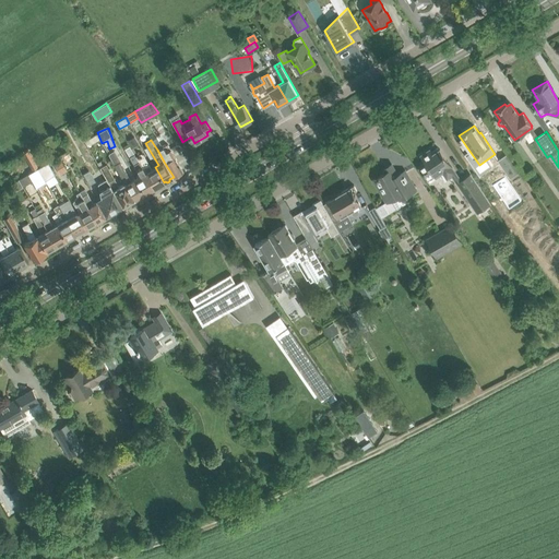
[(167,143),(157,150),(164,162),(174,177),(183,170),(167,143)]
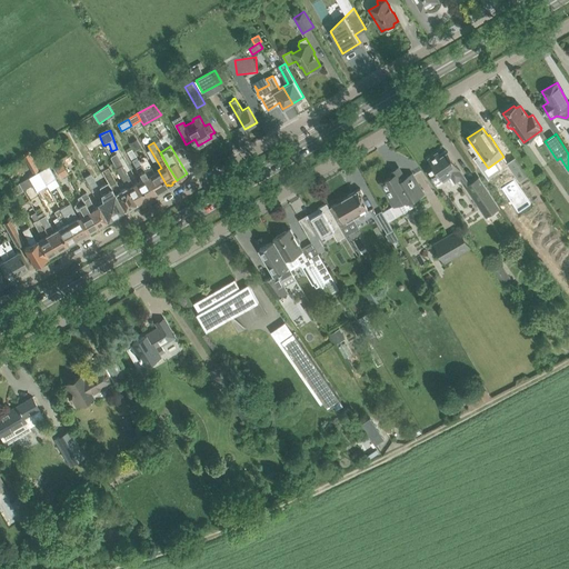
[(131,148),(127,150),(137,168),(143,178),(139,181),(148,197),(149,196),(151,197),(153,196),(153,193),(157,191),(141,165),(138,158),(131,148)]
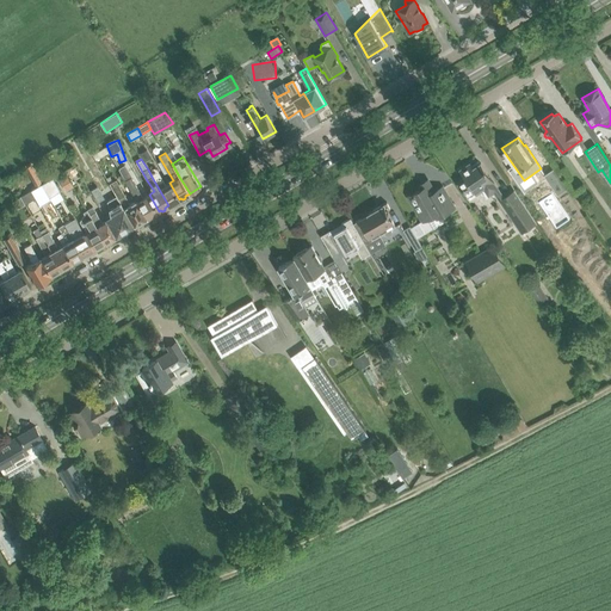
[(493,181),(481,162),(473,168),(470,164),(461,171),(466,177),(458,181),(468,195),(482,185),(483,187),(483,193),(487,199),(493,196),(520,236),(538,223),(514,190),(504,197),(498,190),(499,189),(493,181)]
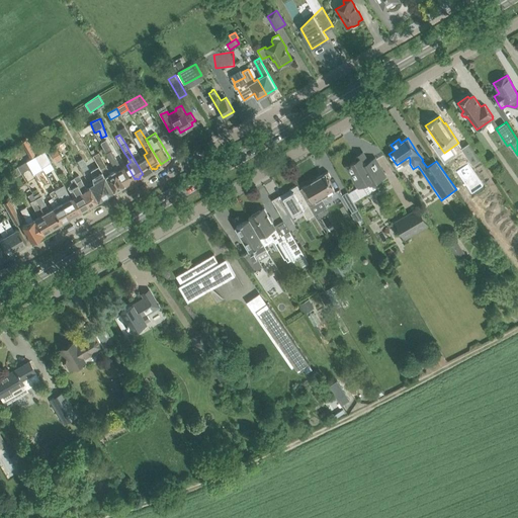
[(27,139),(20,142),(28,158),(35,155),(27,139)]
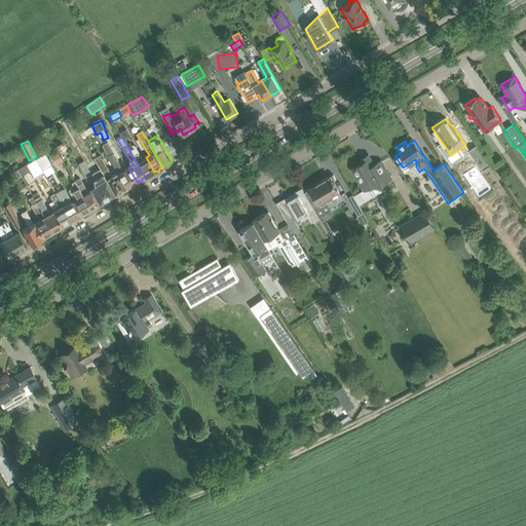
[(133,144),(127,146),(130,152),(145,177),(148,175),(150,176),(152,175),(152,173),(154,172),(146,157),(144,158),(135,144),(133,144)]
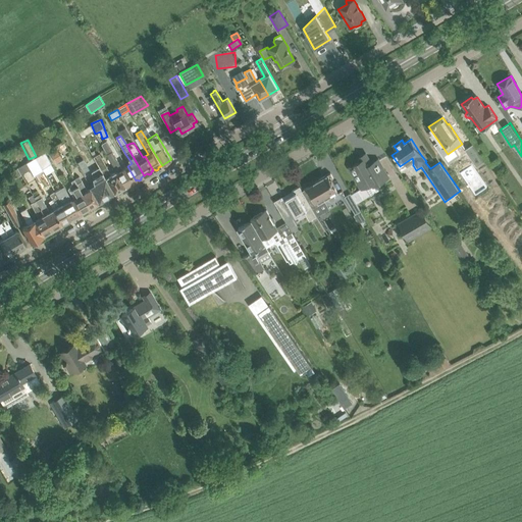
[(474,144),(464,151),(475,167),(485,160),(474,144)]
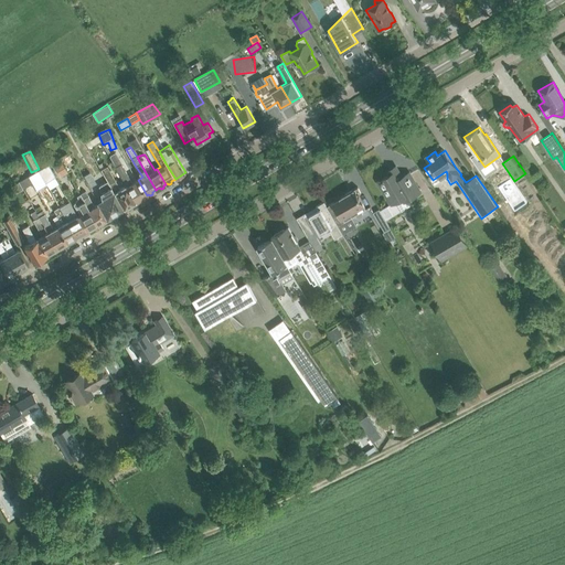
[(118,157),(113,160),(116,166),(121,174),(127,184),(137,201),(140,199),(141,200),(144,199),(144,196),(147,195),(138,180),(134,182),(121,162),(118,157)]
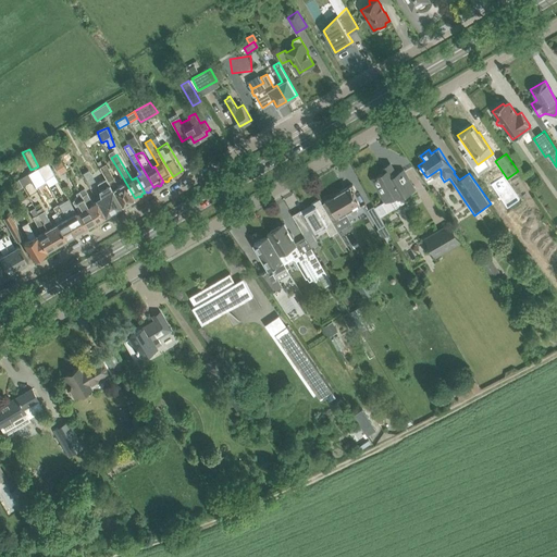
[(60,159),(53,163),(60,174),(66,170),(60,159)]
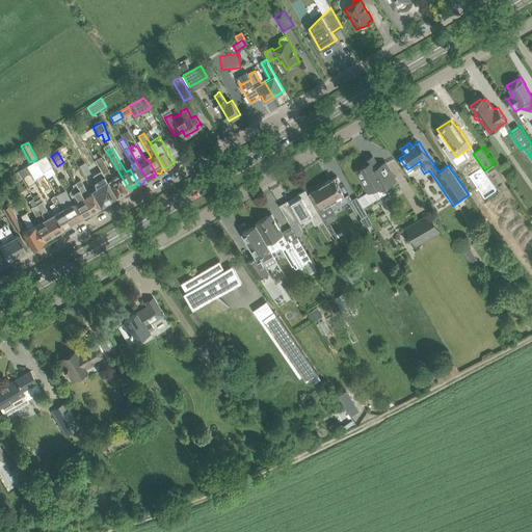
[(46,154),(36,160),(41,166),(42,167),(51,162),(46,154)]
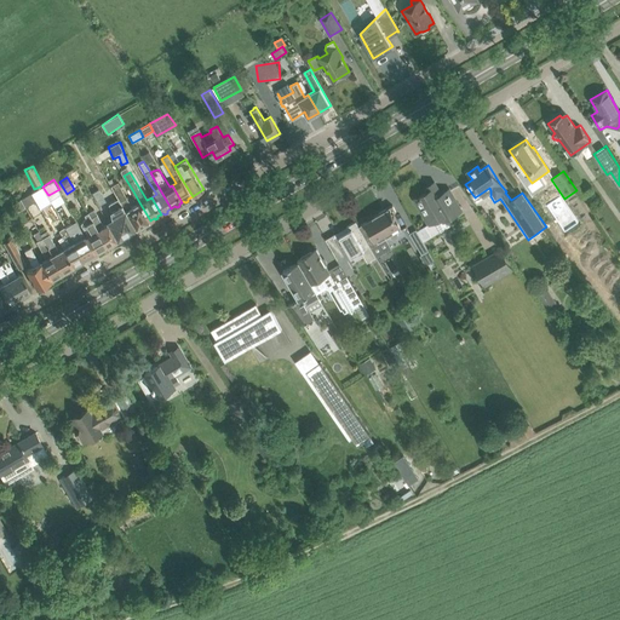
[(136,229),(150,220),(139,202),(132,206),(118,181),(110,185),(136,229)]
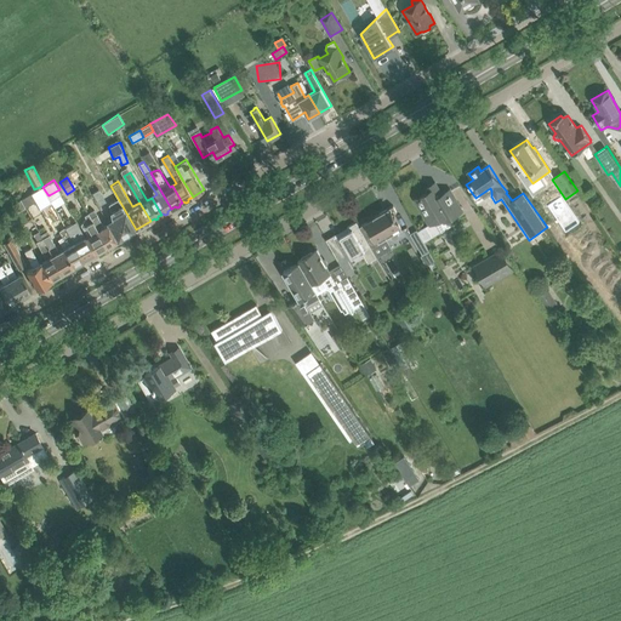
[(108,221),(109,223),(119,239),(136,229),(110,186),(110,184),(103,188),(119,215),(108,221)]
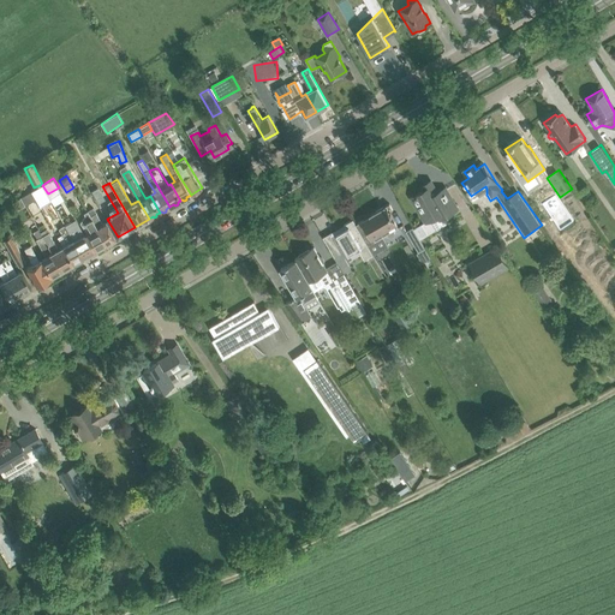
[(446,222),(443,218),(458,209),(446,187),(437,192),(433,184),(415,195),(416,196),(412,199),(415,203),(419,212),(421,212),(433,231),(446,222)]
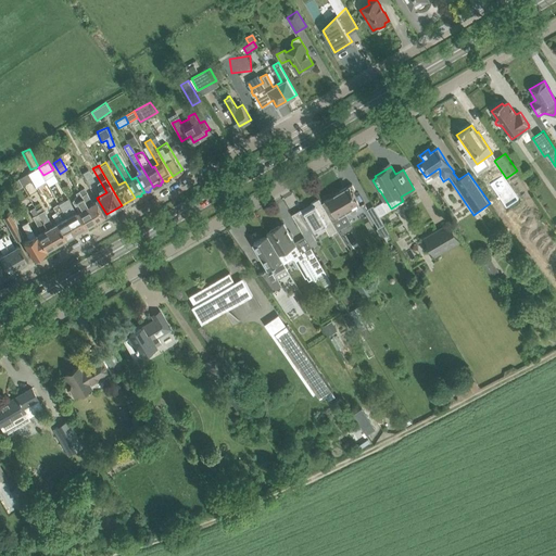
[(42,174),(38,167),(28,173),(33,179),(42,174)]
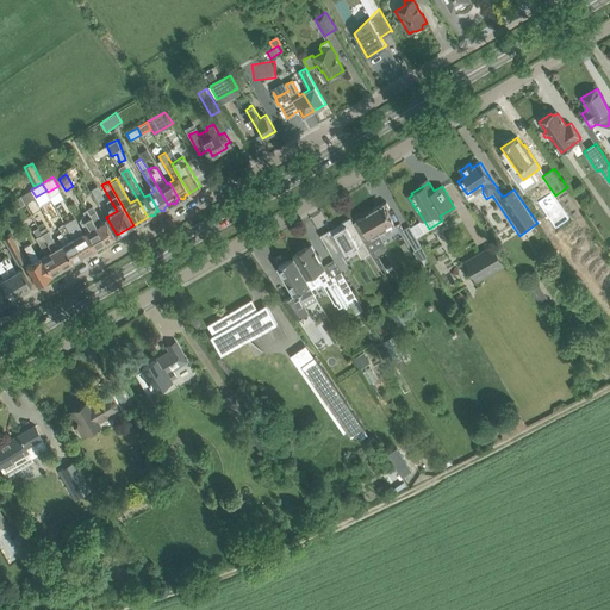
[(16,199),(10,203),(13,209),(19,205),(16,199)]
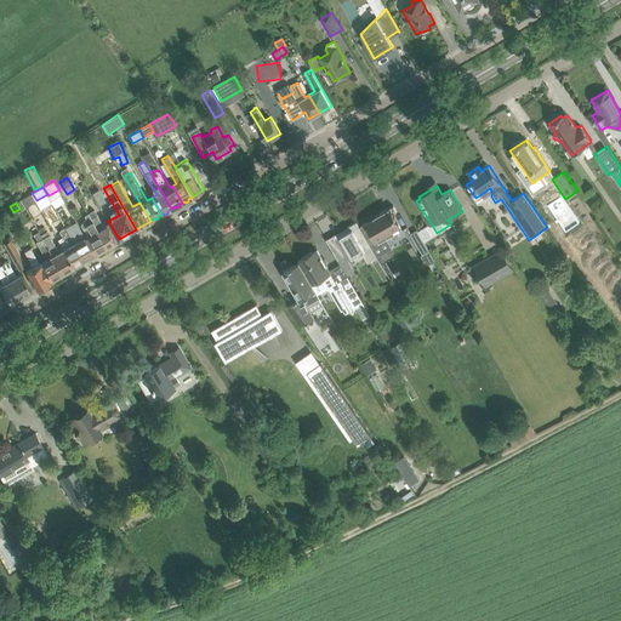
[(77,204),(69,208),(74,216),(81,212),(77,204)]
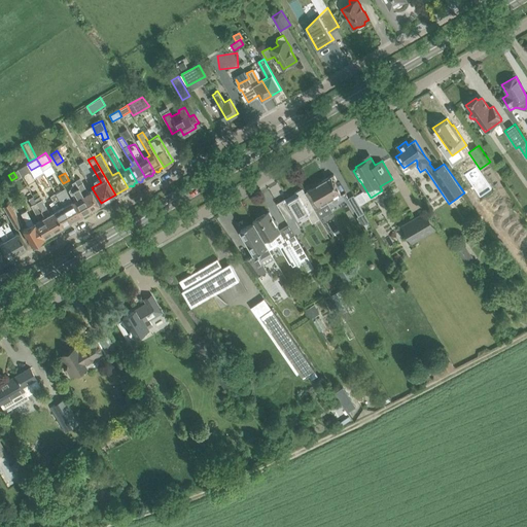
[(317,184),(305,192),(320,217),(332,210),(328,203),(331,201),(334,204),(336,204),(339,202),(340,200),(338,197),(342,195),(336,185),(337,185),(335,182),(335,183),(334,181),(337,179),(334,174),(317,184)]
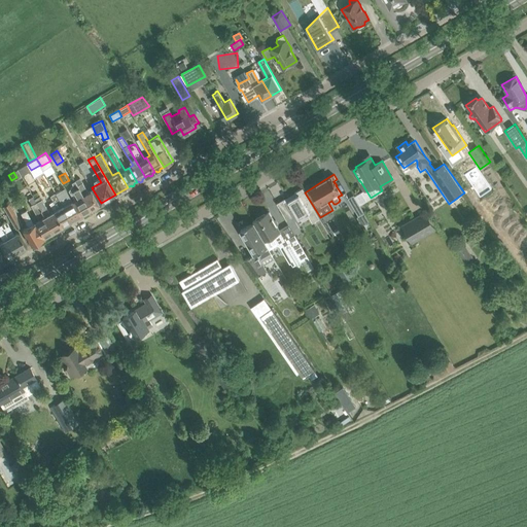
[(80,177),(75,180),(92,208),(95,207),(96,207),(99,206),(99,204),(101,203),(93,189),(89,192),(82,182),(80,177)]
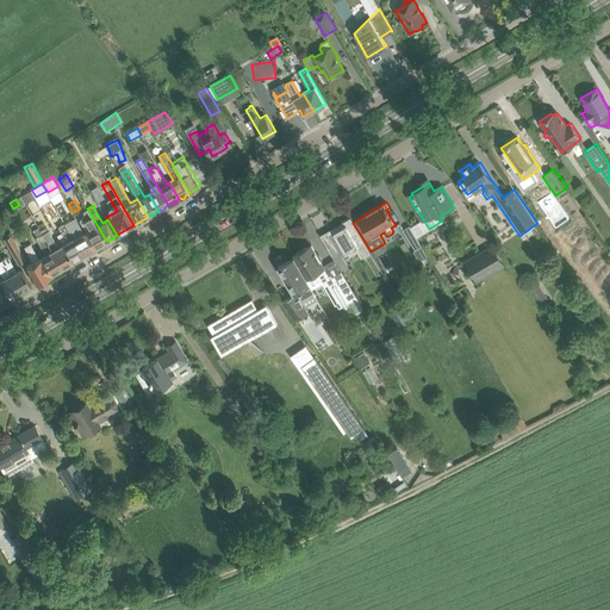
[(101,244),(106,241),(87,209),(83,211),(85,213),(79,219),(86,232),(85,232),(93,248),(97,247),(98,248),(103,246),(101,244)]
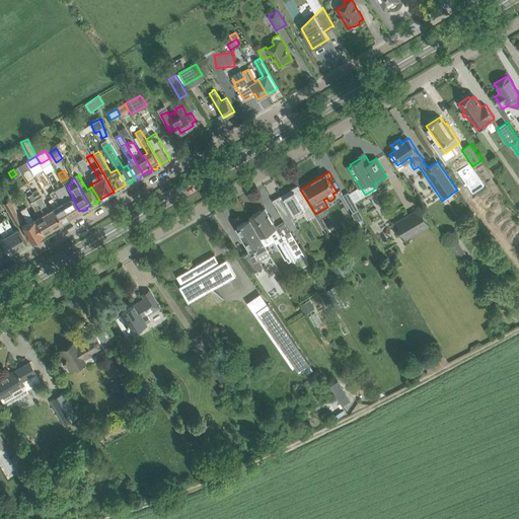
[(63,184),(55,189),(67,210),(71,216),(79,211),(72,198),(71,197),(71,198),(63,184)]
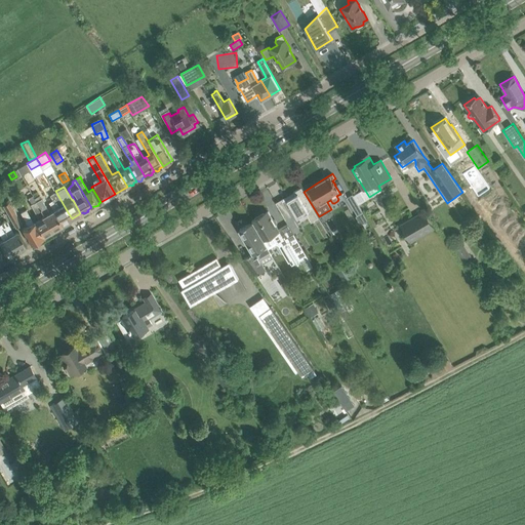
[(296,194),(287,200),(293,210),(295,213),(304,209),(307,214),(311,221),(319,216),(304,192),(301,187),(293,192),(294,192),(295,192),(296,194)]
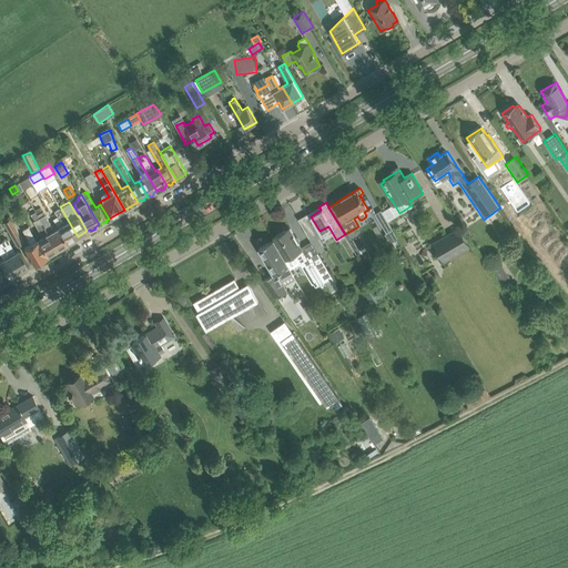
[(68,243),(78,236),(73,230),(60,206),(54,210),(58,215),(53,219),(59,226),(68,243)]
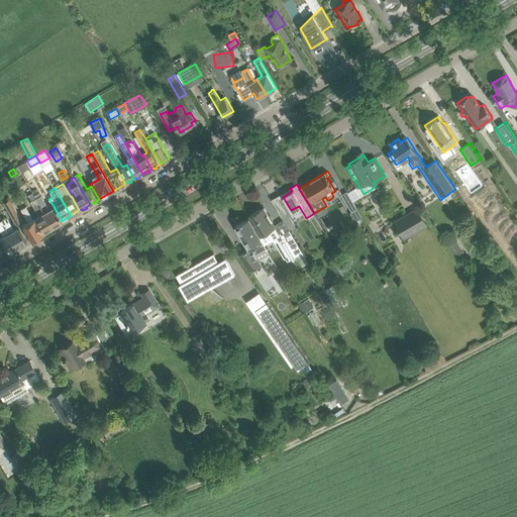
[(347,191),(341,194),(351,212),(357,208),(347,191)]
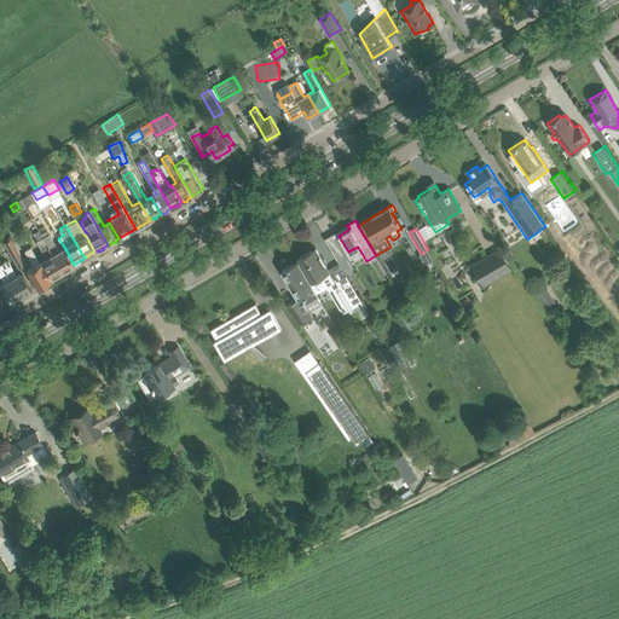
[(50,233),(44,237),(59,264),(63,271),(67,268),(68,270),(71,267),(71,266),(74,265),(64,247),(59,250),(50,233)]
